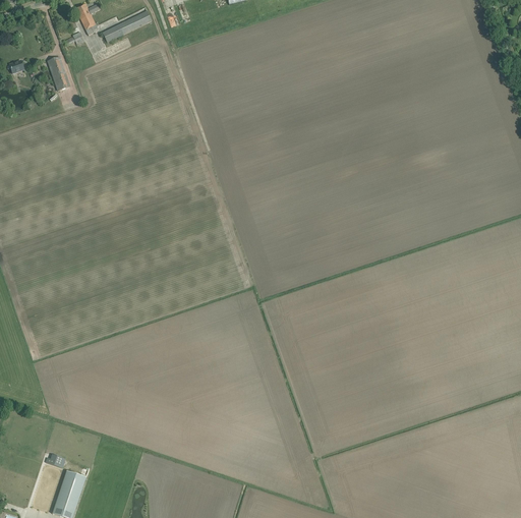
[(85,2),(75,7),(89,34),(99,29),(97,24),(99,22),(98,20),(95,21),(91,12),(101,7),(98,2),(89,7),(85,2)]
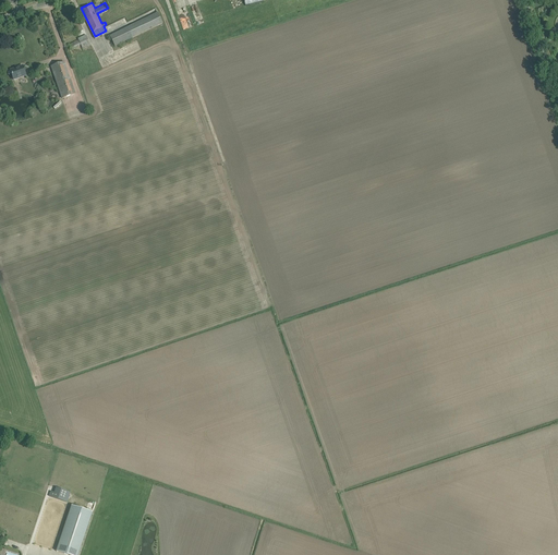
[(114,44),(162,21),(157,10),(109,33),(114,44)]
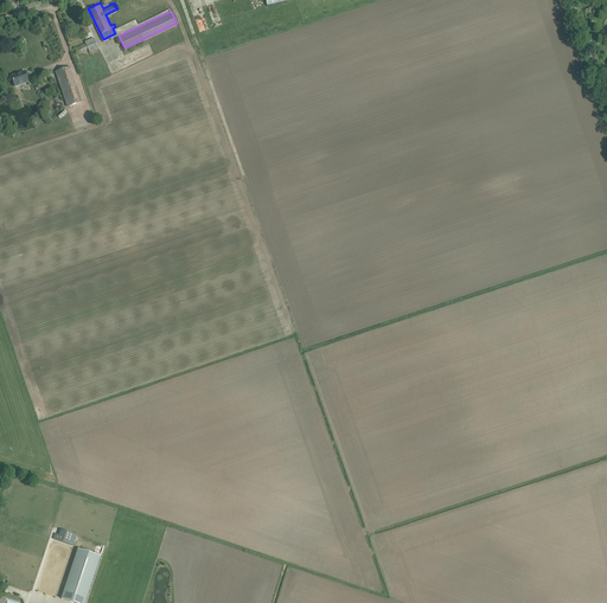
[(84,33),(90,30),(85,19),(78,23),(84,33)]
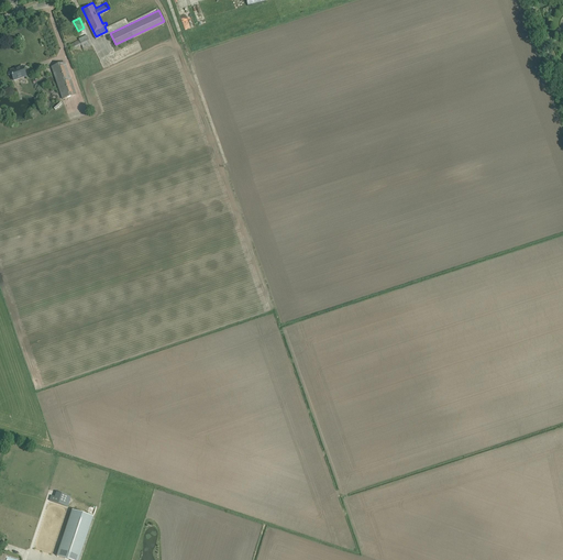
[(72,47),(81,43),(83,46),(91,42),(87,32),(78,36),(78,37),(68,42),(72,47)]
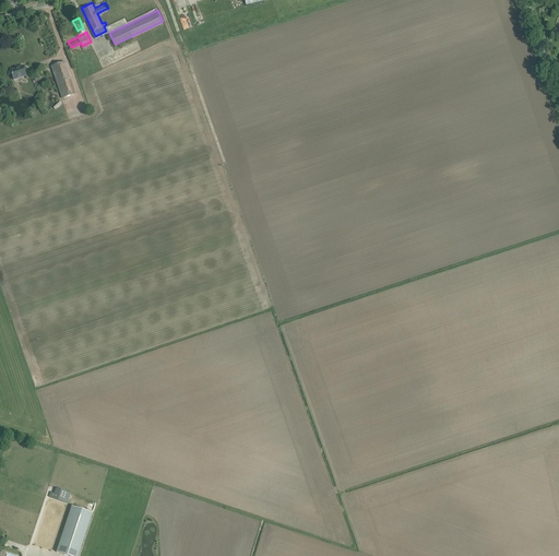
[(51,63),(54,69),(62,96),(75,92),(64,59),(51,63)]
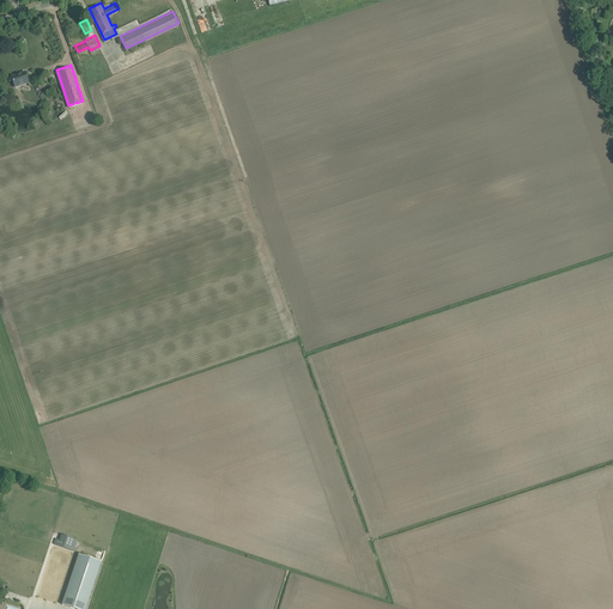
[(18,73),(18,72),(11,74),(8,75),(10,79),(13,78),(14,84),(29,80),(25,69),(24,69),(25,71),(18,73)]
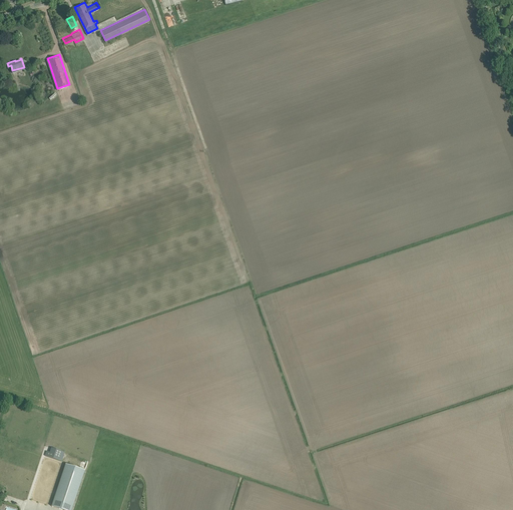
[(46,449),(45,454),(61,459),(63,454),(66,455),(68,451),(64,450),(51,446),(51,445),(49,450),(46,449)]
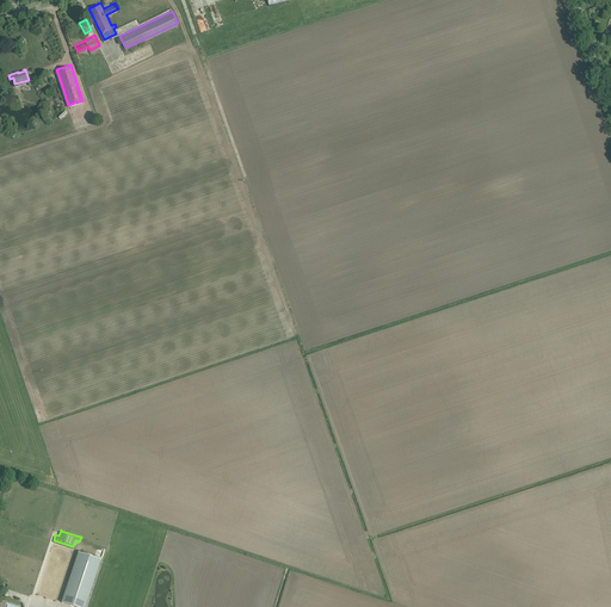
[(84,606),(102,557),(79,550),(61,600),(82,606),(84,606)]
